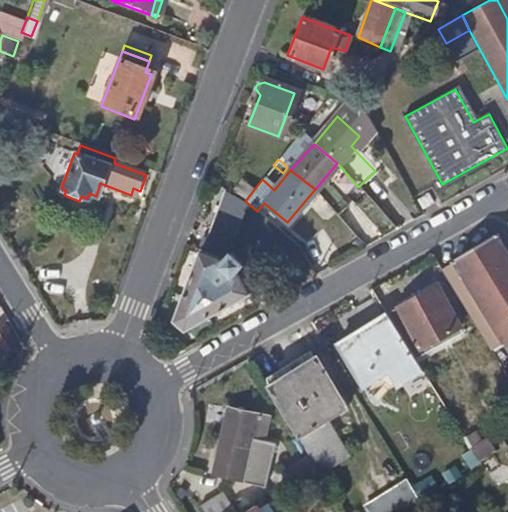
[(235,189),(245,201),(255,188),(243,178),(235,189)]
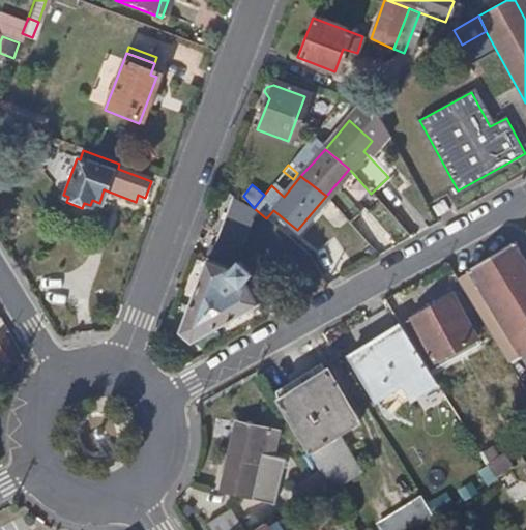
[(440,197),(427,203),(434,215),(446,209),(440,197)]
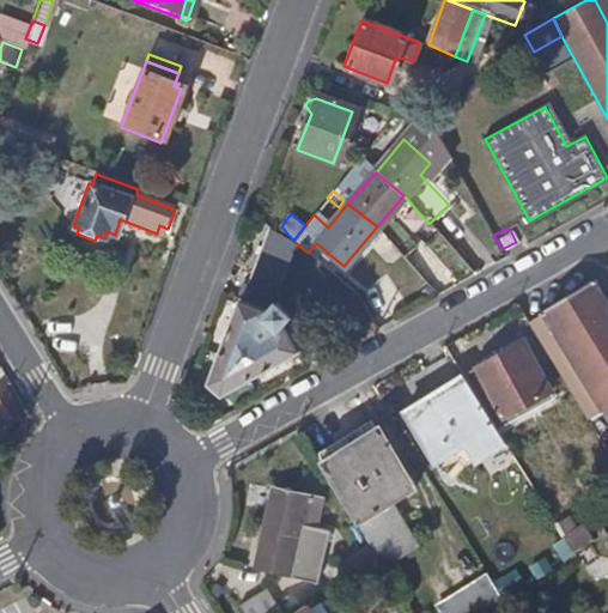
[(391,240),(403,252),(414,243),(402,230),(391,240)]
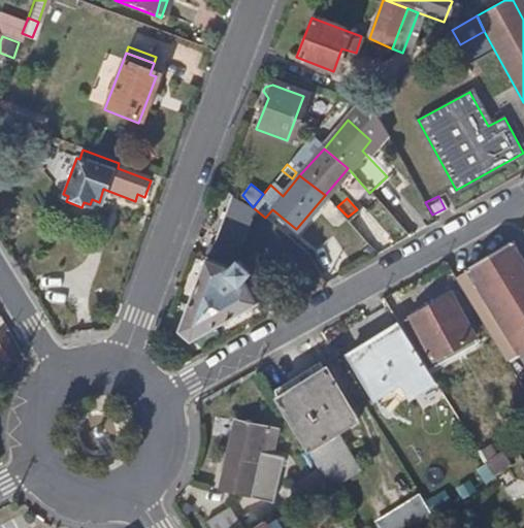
[(234,200),(224,225),(242,231),(252,207),(234,200)]
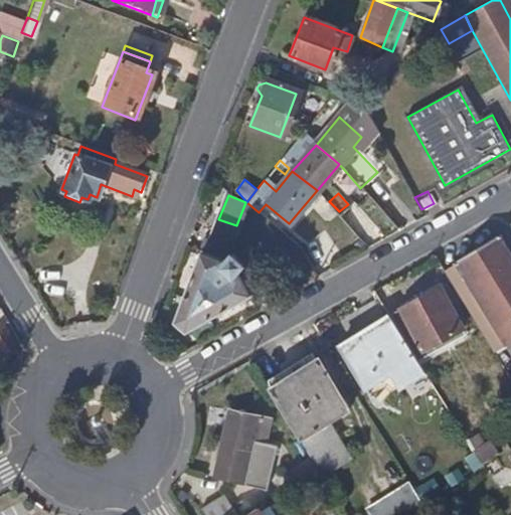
[(348,204),(339,211),(357,232),(366,224),(348,204)]
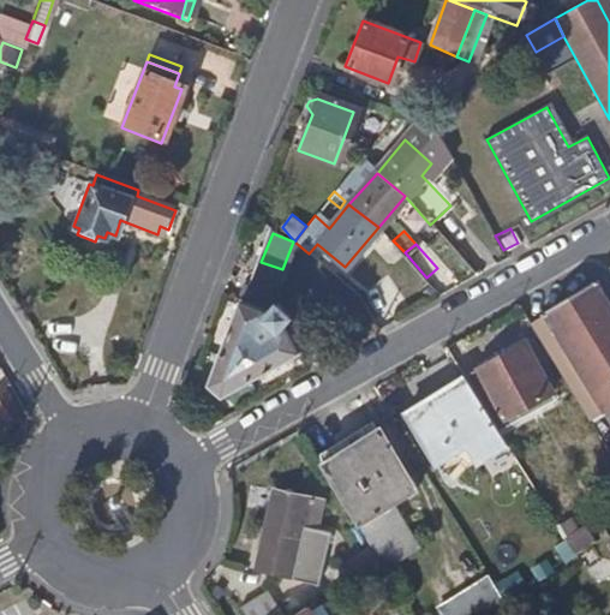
[(261,262),(244,303),(262,310),(263,304),(270,302),(282,269),(261,262)]
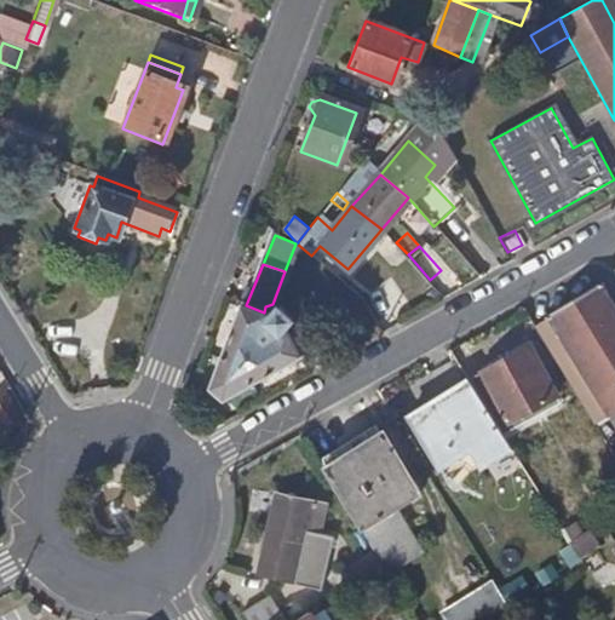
[(547,319),(534,327),(595,425),(614,411),(614,309),(599,283),(545,315),(547,319)]
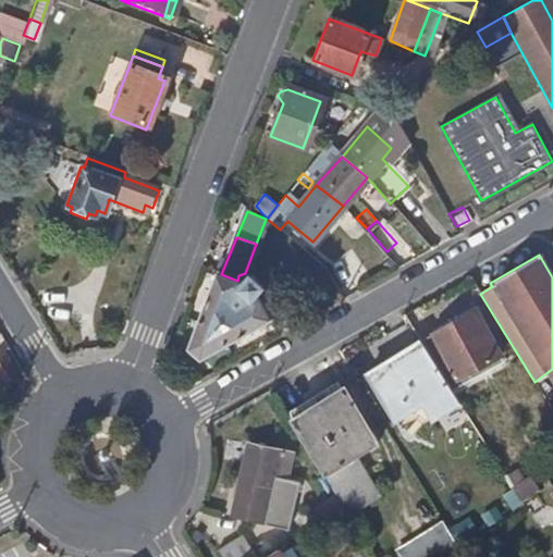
[(247,275),(245,273),(238,275),(237,281),(221,274),(218,273),(186,346),(200,359),(271,319),(260,297),(257,297),(254,296),(262,285),(249,274),(247,275)]
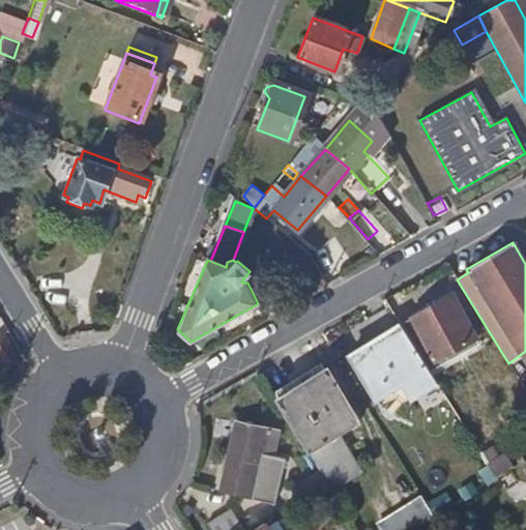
[(429,330),(434,337),(447,329),(443,323),(460,314),(466,310),(456,293),(410,320),(420,335),(429,330)]
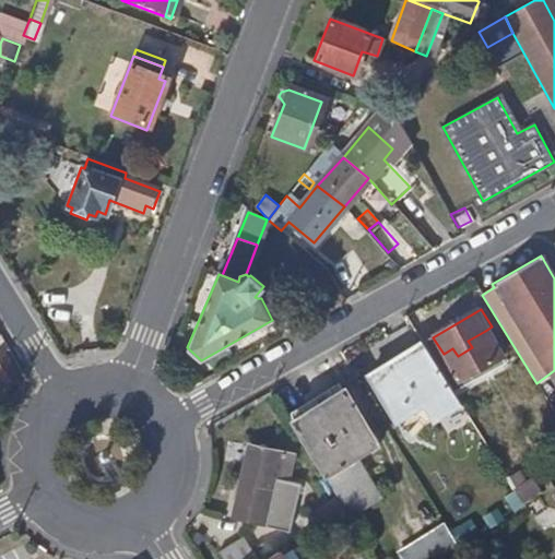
[(468,341),(472,347),(488,337),(485,331),(468,341)]
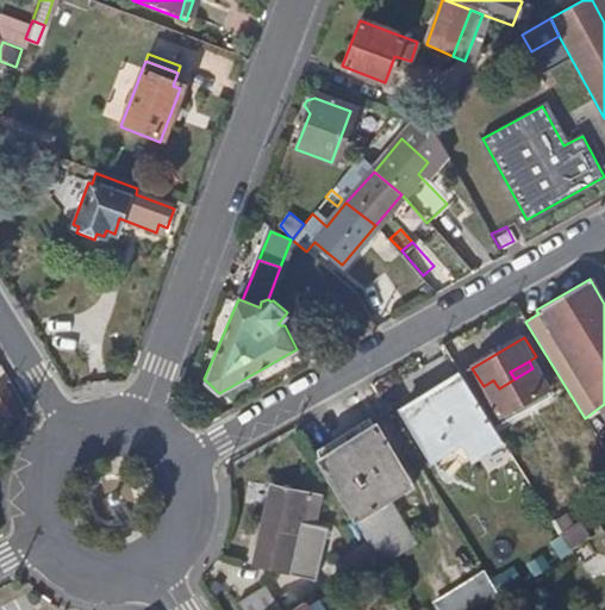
[(460,374),(476,402),(499,388),(493,380),(484,386),(472,368),(460,374)]
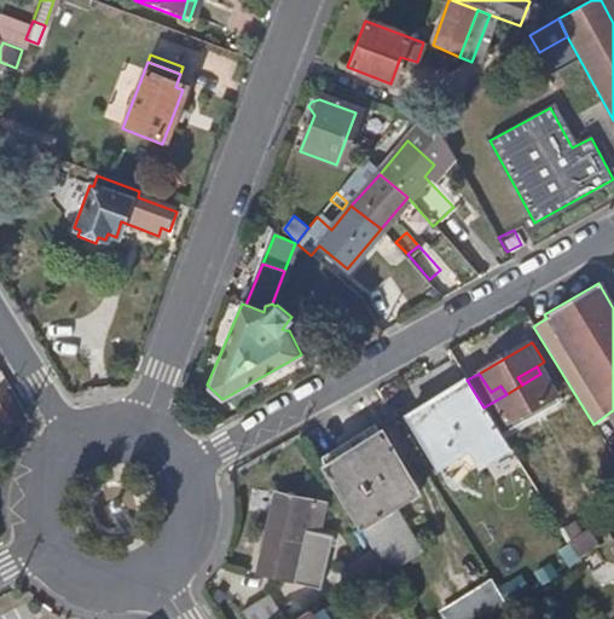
[(540,374),(522,385),(527,393),(545,381),(540,374)]
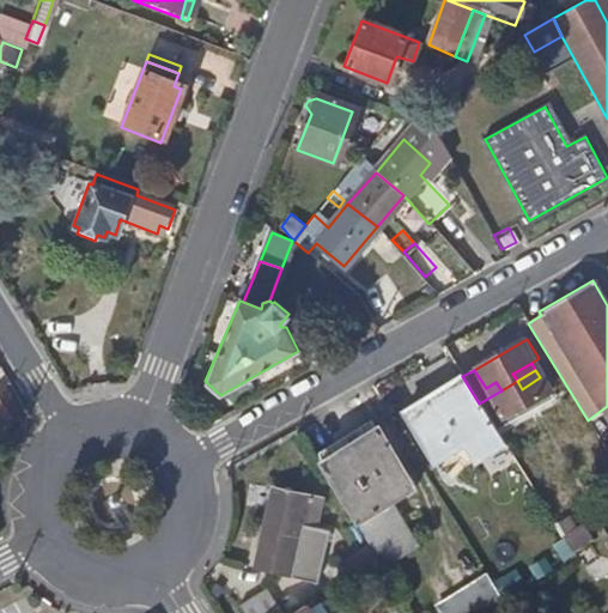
[(479,404),(462,376),(403,414),(433,461),(462,443),(475,463),(505,444),(479,404)]
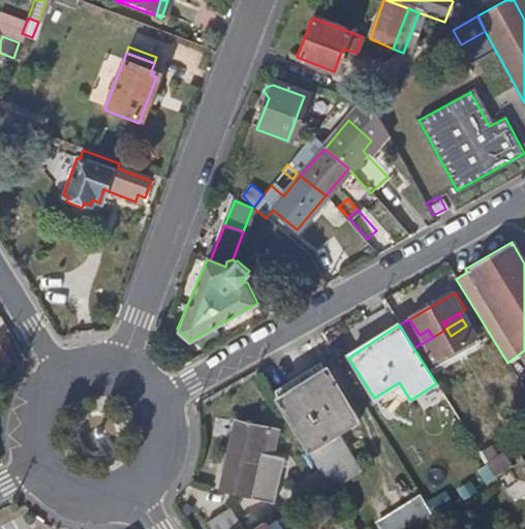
[(0,360),(8,354),(0,340),(0,360)]
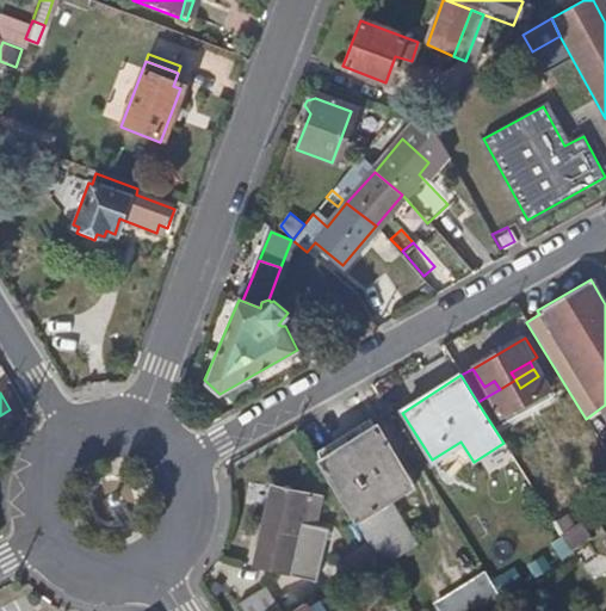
[(378,559),(382,565),(416,543),(390,503),(416,486),(379,426),(320,462),(378,559)]
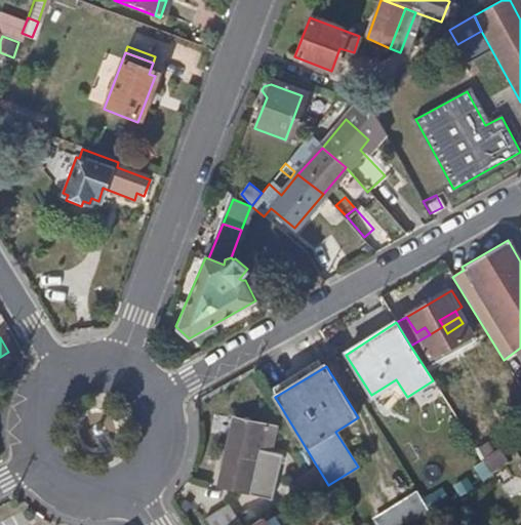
[(237,419),(225,473),(275,484),(281,455),(269,453),(274,428),(237,419)]
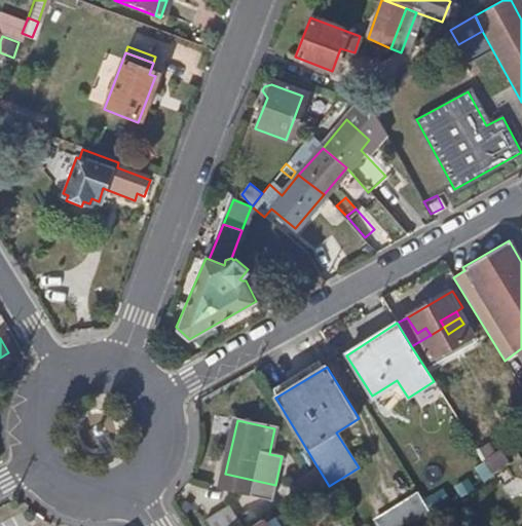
[(504,447),(483,459),(491,474),(507,463),(502,455),(507,452),(504,447)]
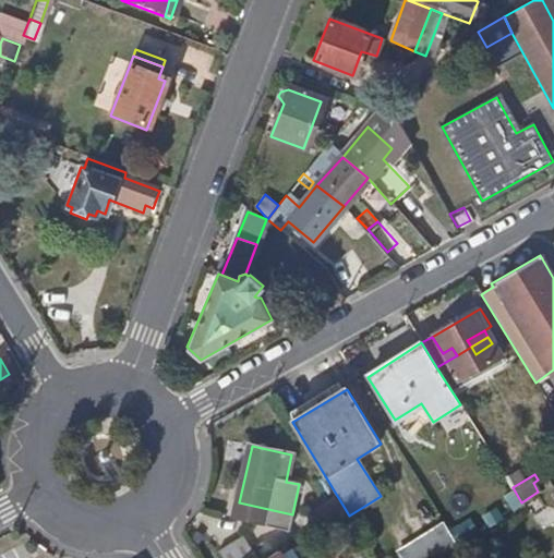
[(317,512),(323,523),(342,511),(336,501),(317,512)]
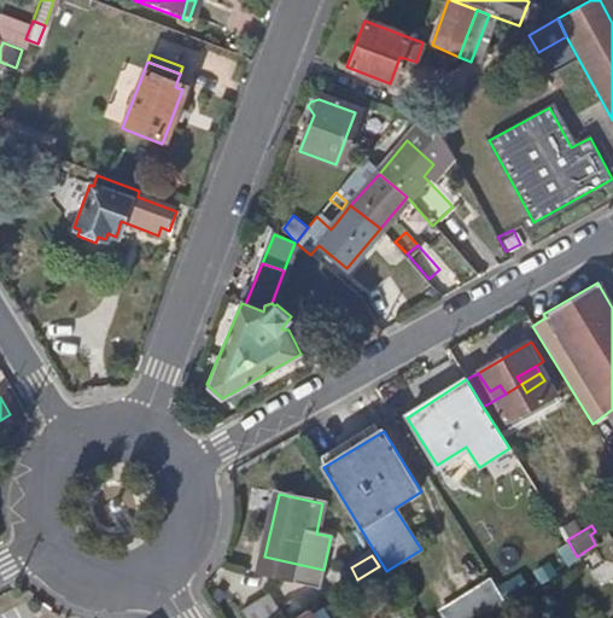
[(433,613),(436,617),(501,617),(511,612),(506,604),(489,578),(433,613)]
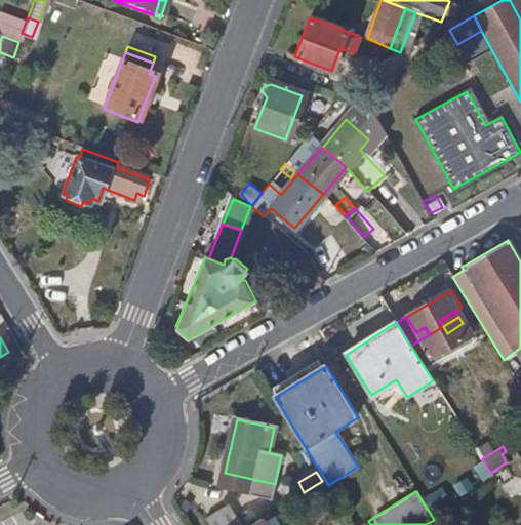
[(195,524),(229,524),(219,510),(195,524)]
